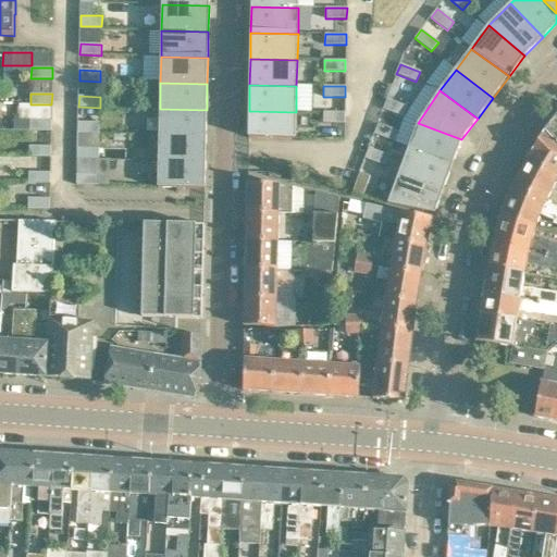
[(407,107),(387,99),(383,110),(403,116),(407,107)]
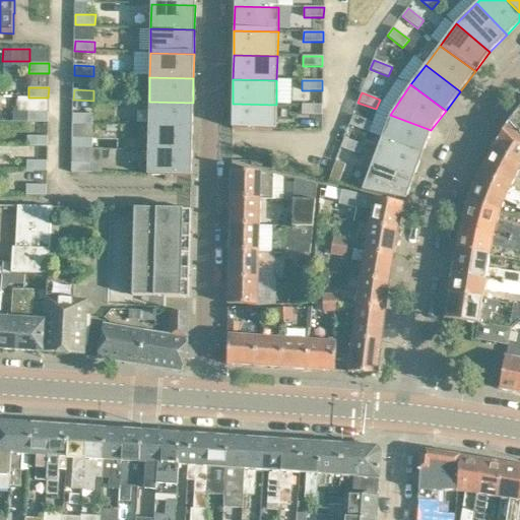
[(192,127),(193,103),(149,102),(148,126),(192,127)]
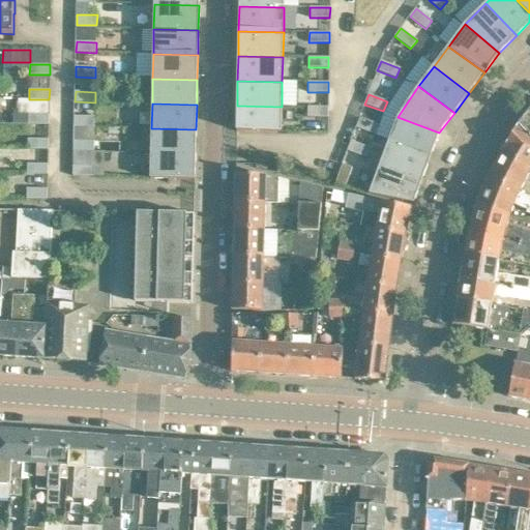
[(281,131),(282,107),(237,106),(236,130),(281,131)]
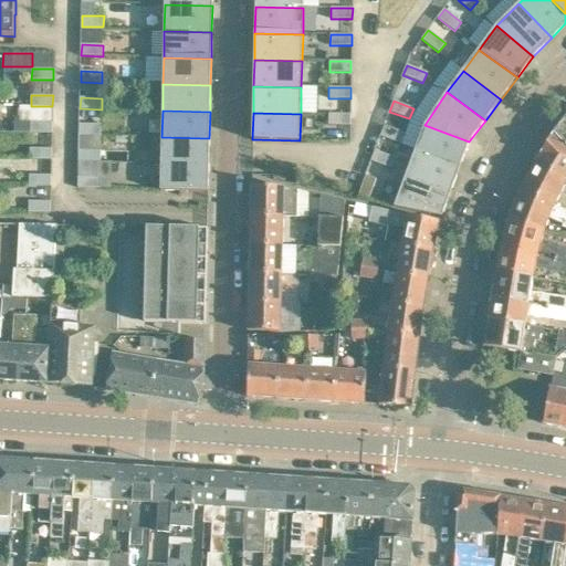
[(328,125),(349,125),(350,114),(328,114),(328,125)]
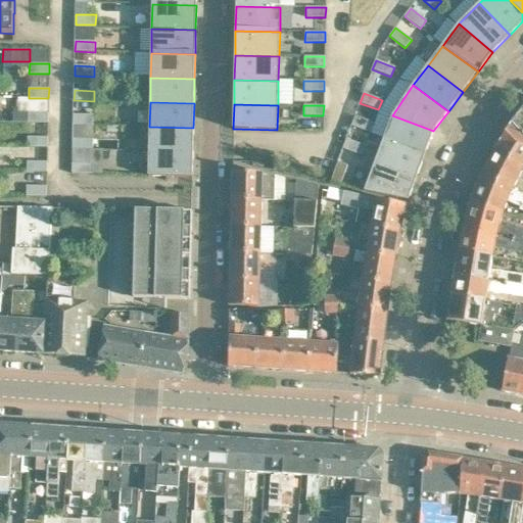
[(522,107),(512,123),(522,134),(522,107)]
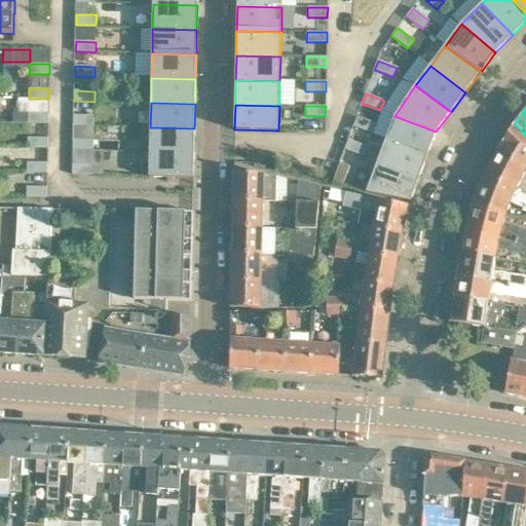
[(29,113),(28,123),(48,123),(48,113),(29,113)]
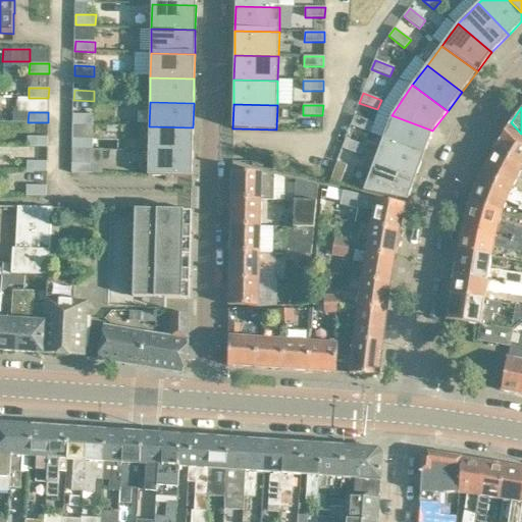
[(94,115),(73,114),(73,124),(93,125),(94,115)]
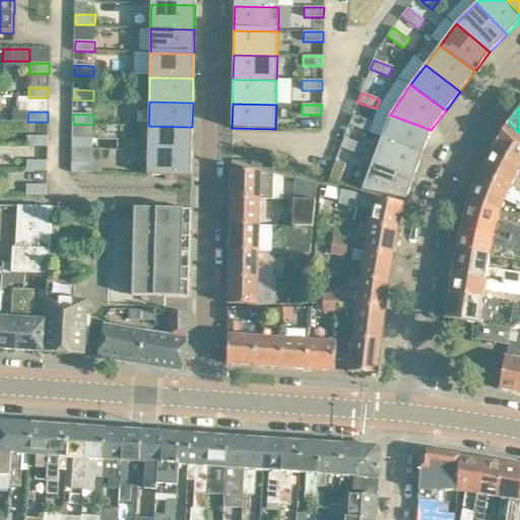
[(423,153),(431,130),(390,115),(382,138),(423,153)]
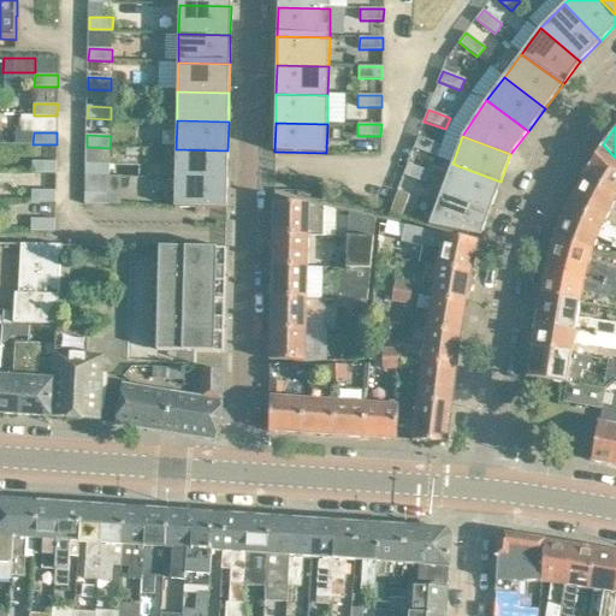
[(440,146),(418,137),(414,148),(436,157),(440,146)]
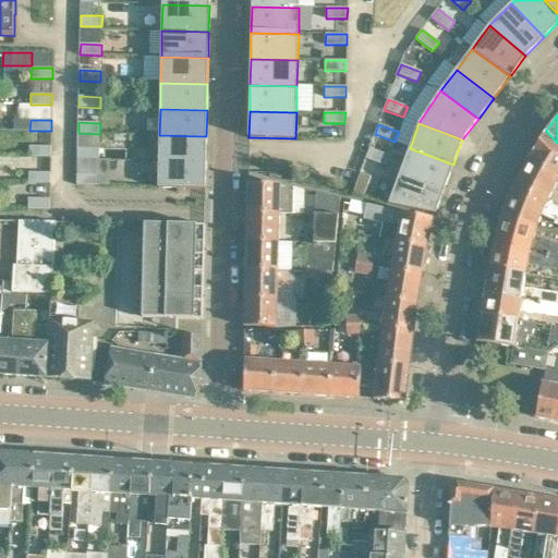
[(545,132),(528,160),(557,177),(557,143),(546,131),(545,132)]
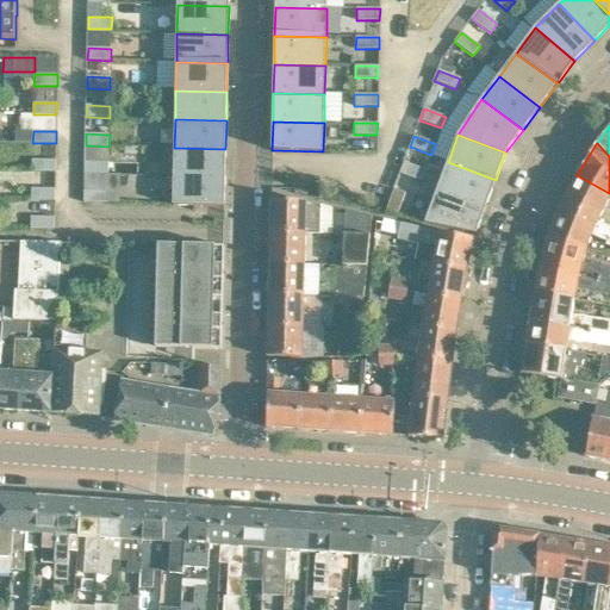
[(174,148),(173,176),(225,178),(225,149),(174,148)]
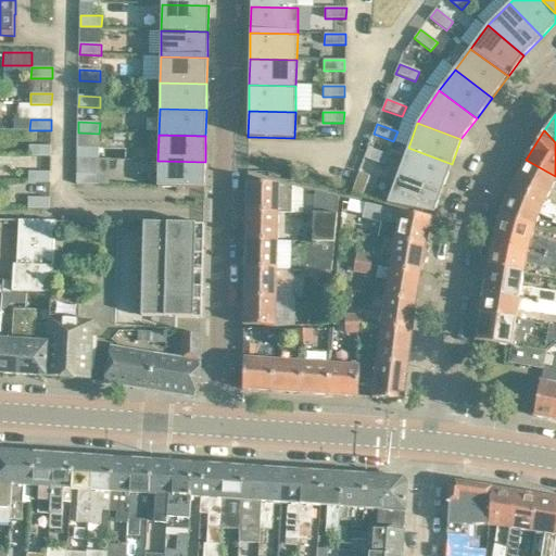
[(29,156),(50,156),(50,146),(29,146),(29,156)]
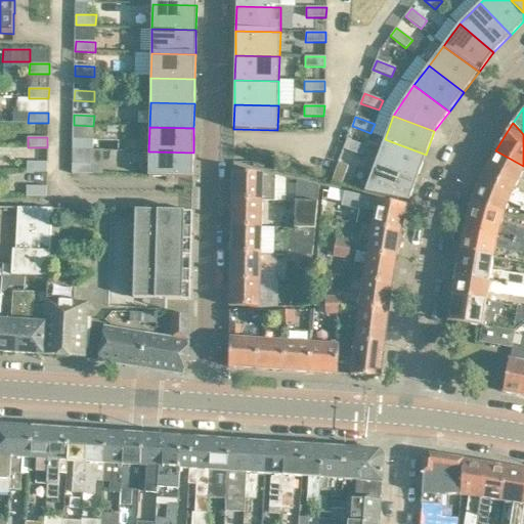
[(93,140),(74,139),(73,149),(93,150),(93,140)]
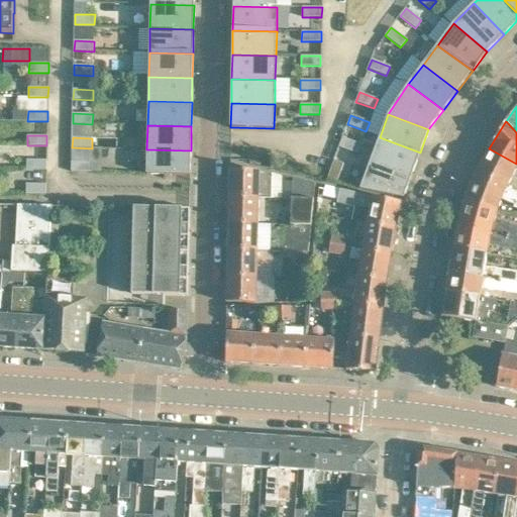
[(360,144),(342,137),(339,147),(357,154),(360,144)]
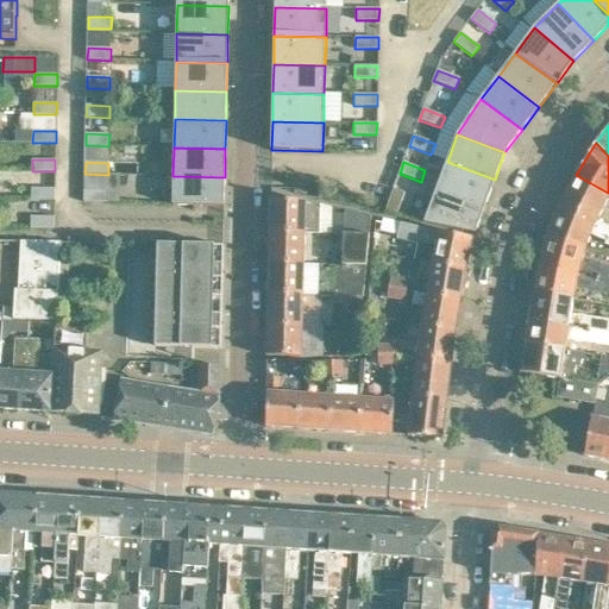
[(495,180),(447,162),(437,189),(485,207),(495,180)]
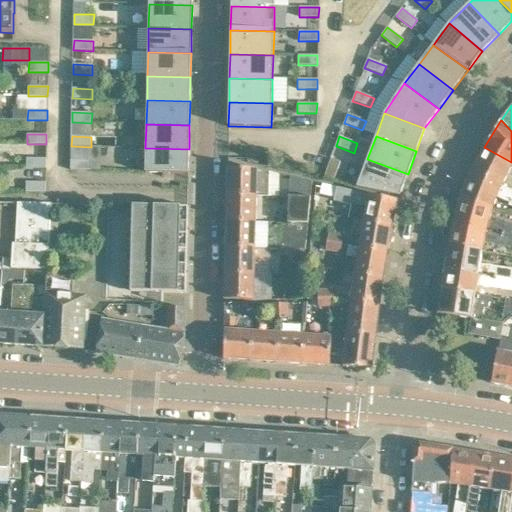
[(511,162),(484,147),(471,172),(501,186),(511,165),(511,164),(511,162)]
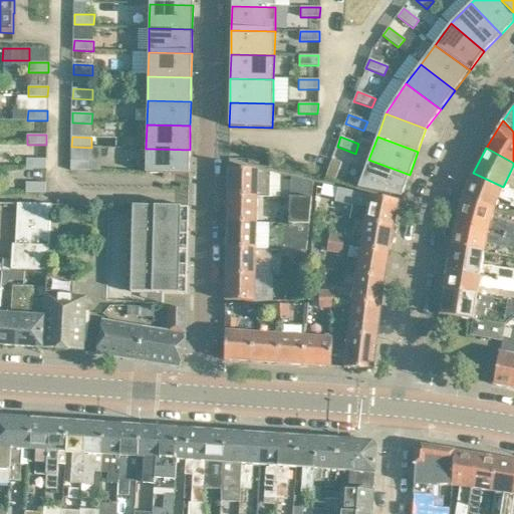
[(189,175),(190,150),(146,149),(146,174),(159,174),(189,175)]
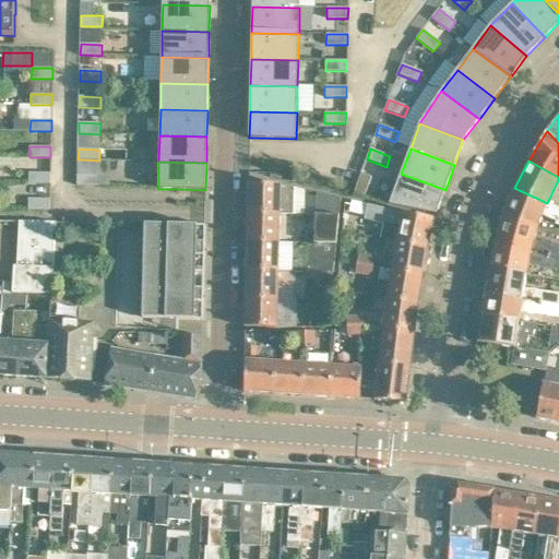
[(49,183),(50,174),(28,173),(28,183),(49,183)]
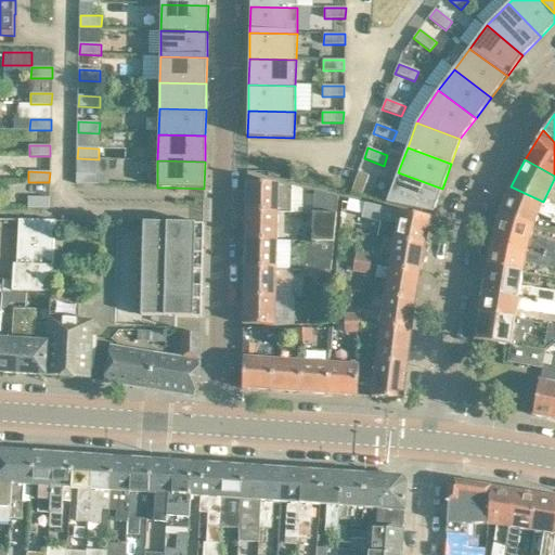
[(355,182),(351,192),(361,195),(369,176),(359,172),(355,182)]
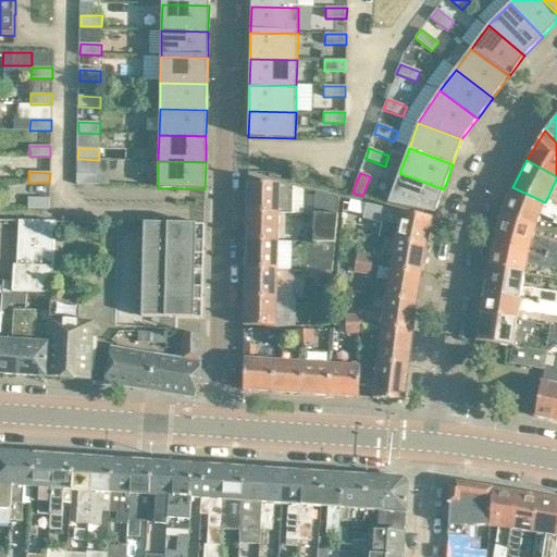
[(434,213),(444,189),(399,173),(388,203),(434,213)]
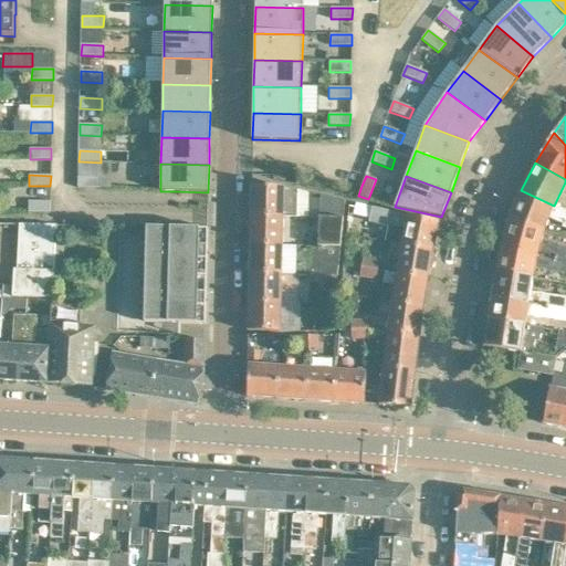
[(100,177),(79,177),(77,188),(100,188),(100,177)]
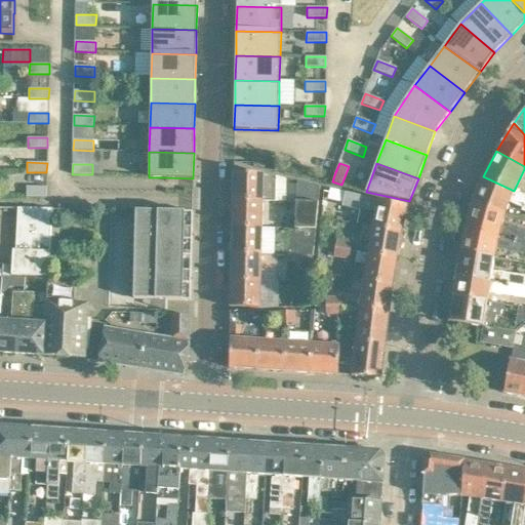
[(263,173),(233,173),(233,200),(272,201),(273,176),(263,173)]
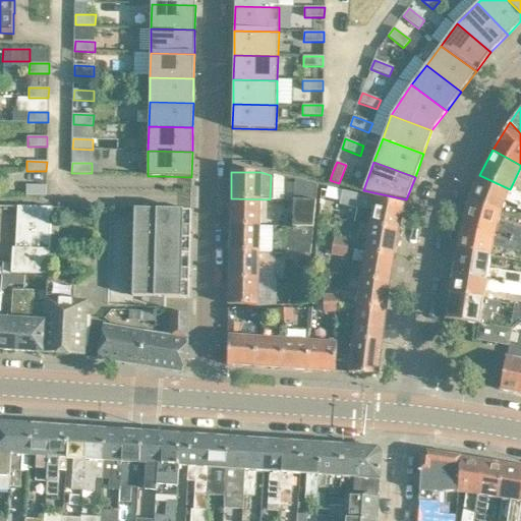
[(520,193),(510,189),(479,175),(469,200),(501,212),(505,201),(520,207),(520,193)]
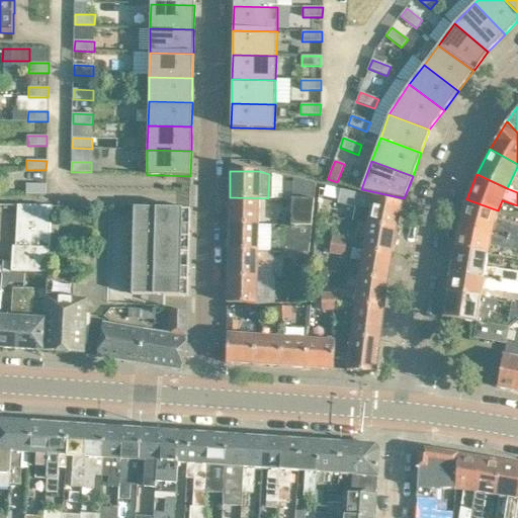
[(314,199),(315,184),(297,180),(296,199),(314,199)]
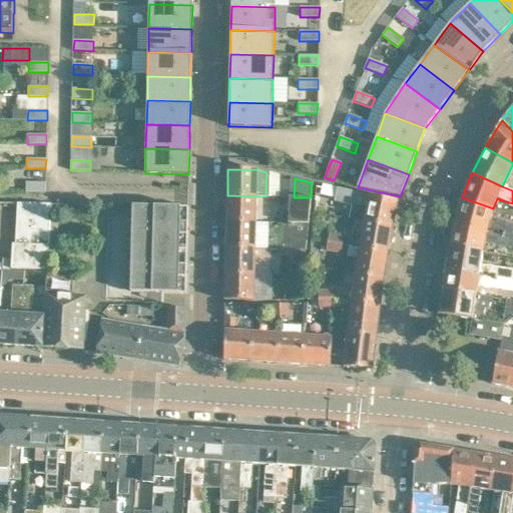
[(26,182),(25,192),(45,193),(45,183),(26,182)]
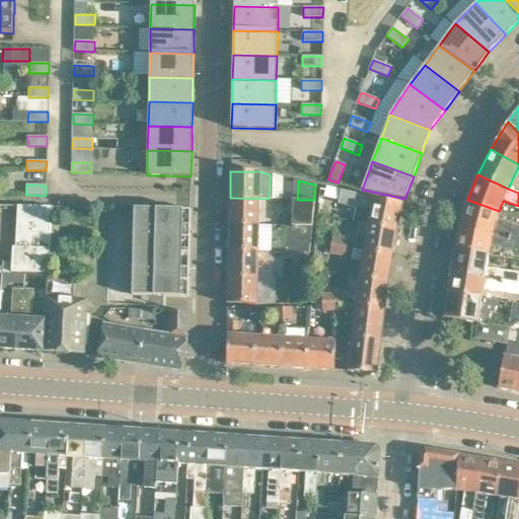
[(342,190),(340,199),(355,202),(357,194),(342,190)]
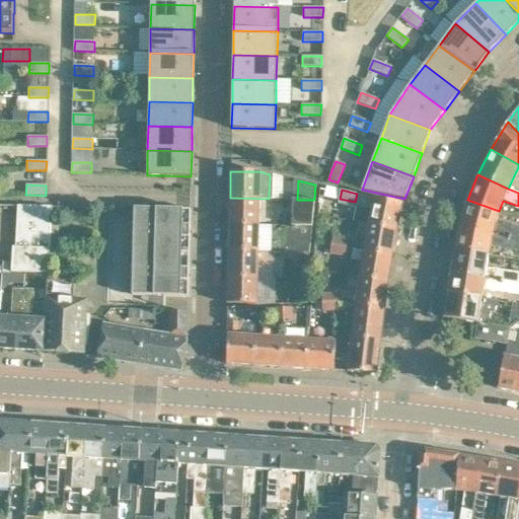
[(355,202),(354,206),(357,206),(355,220),(358,221),(358,223),(397,230),(402,204),(357,194),(355,202)]
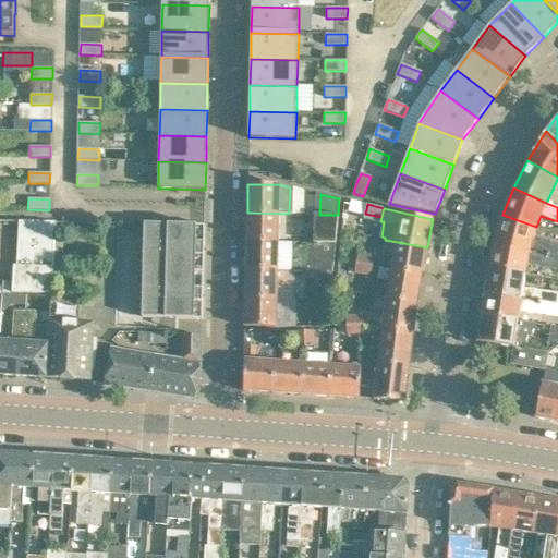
[(289,214),(247,213),(246,241),(278,242),(278,214),(292,215),(292,214),(289,214)]
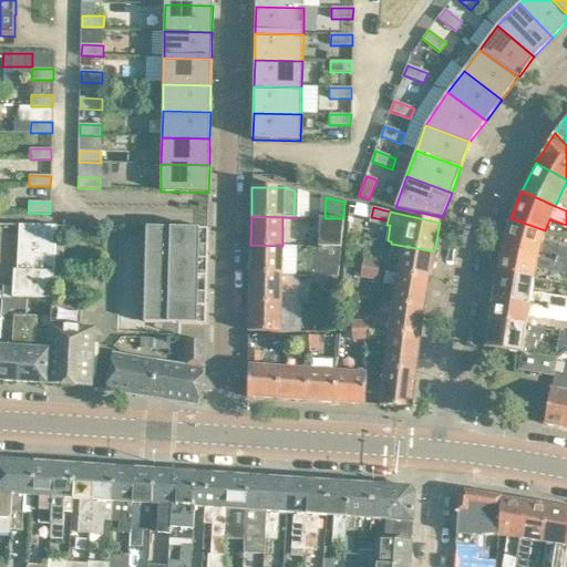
[(343,218),(325,218),(320,218),(319,246),(321,246),(341,247),(343,218)]
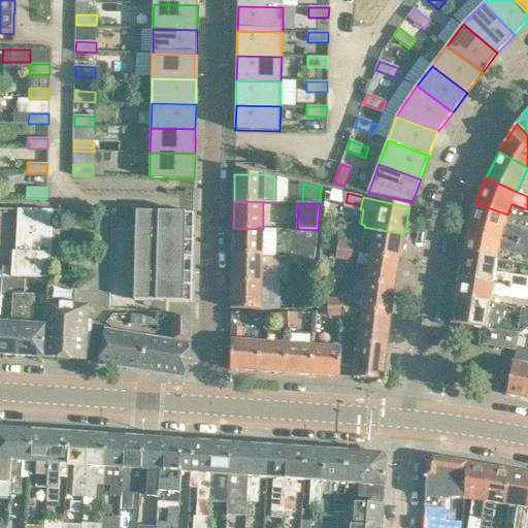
[(527,231),(502,226),(506,218),(506,217),(507,215),(475,203),(474,205),(467,232),(527,243),(527,231)]
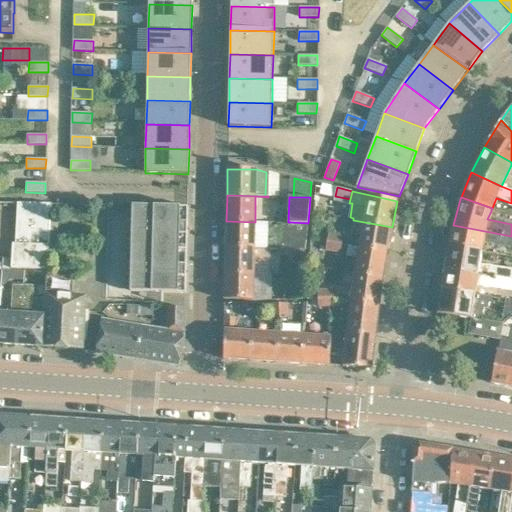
[(17,203),(16,223),(49,225),(50,204),(17,203)]
